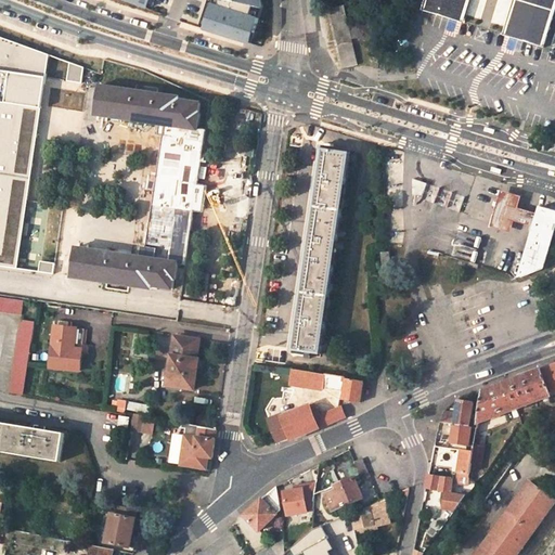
[(196,25),(252,41),(262,11),(260,0),(211,0),(214,5),(203,2),(196,25)]
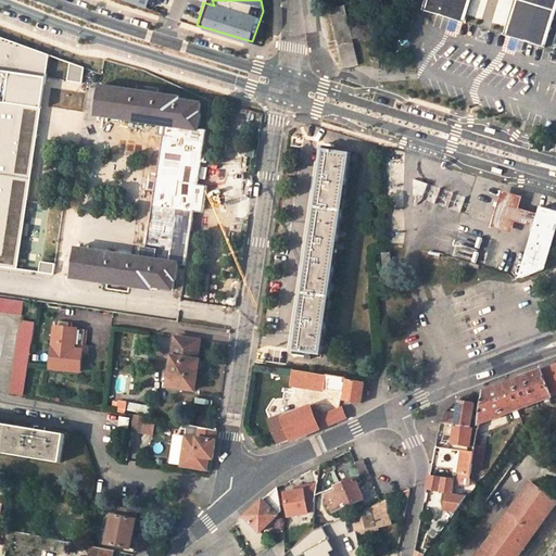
[(426,0),(424,11),(463,23),(469,0),(426,0)]
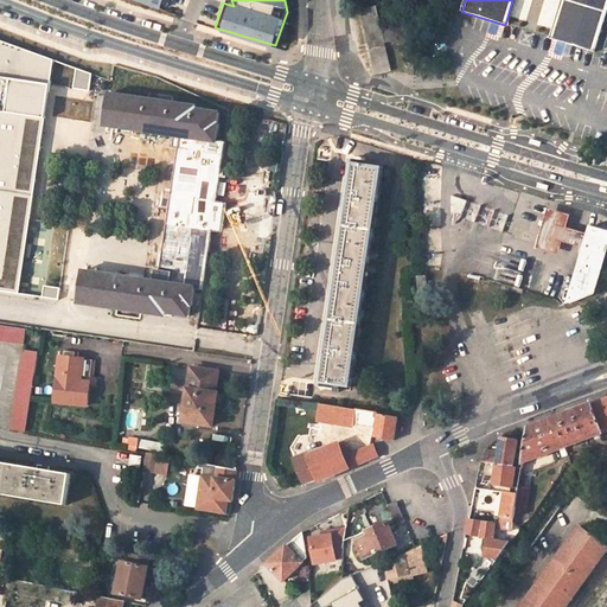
[(606,0),(567,0),(555,37),(554,39),(593,52),(606,7),(606,0)]
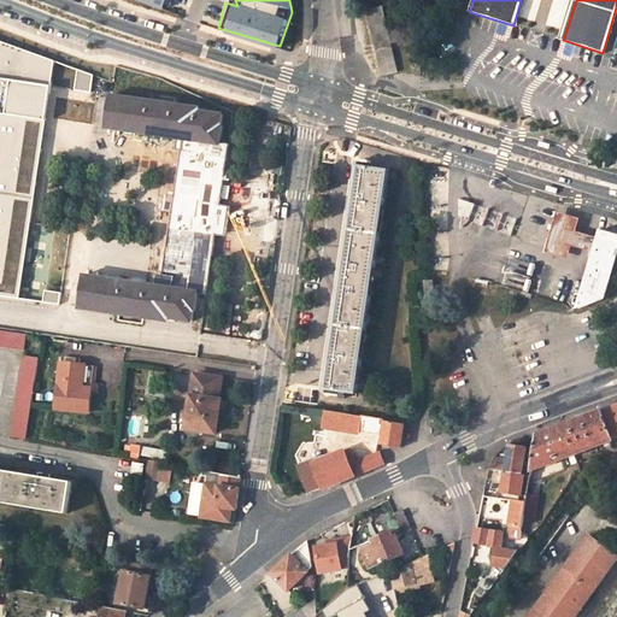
[(382,78),(398,74),(391,43),(418,42),(417,28),(388,29),(382,6),(365,10),(382,78)]
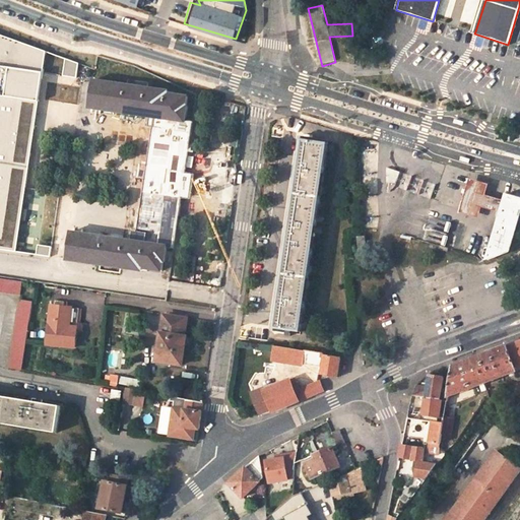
[(0,249),(19,252),(45,42),(0,36),(0,249)]
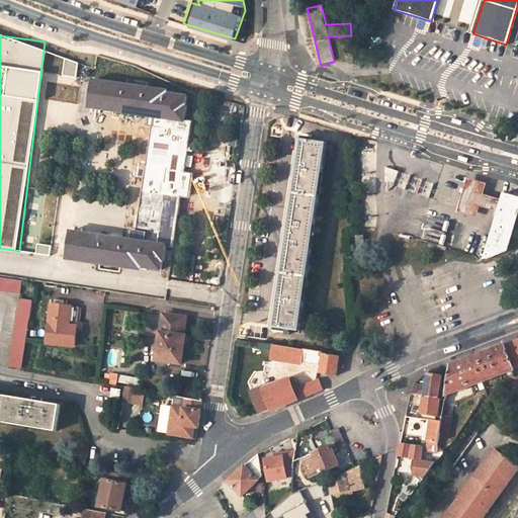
[(65,59),(61,74),(75,78),(79,63),(65,59)]
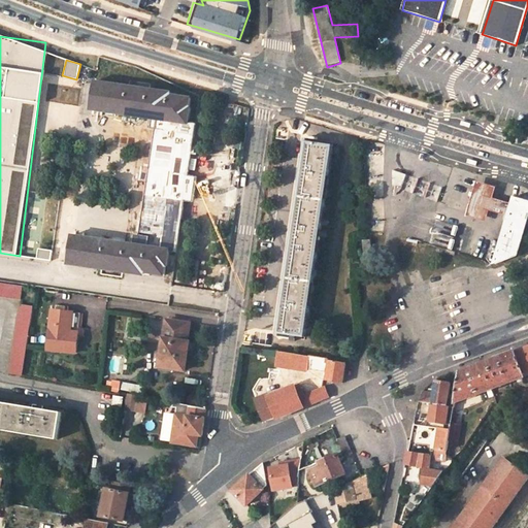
[(96,84),(92,110),(166,121),(158,178),(156,177),(156,183),(154,183),(154,186),(155,186),(155,190),(156,190),(147,246),(73,236),(69,264),(150,274),(150,272),(164,274),(165,265),(167,265),(169,252),(176,253),(184,201),(183,200),(187,175),(189,175),(196,124),(189,123),(191,109),(190,109),(191,99),(176,97),(176,95),(96,84)]
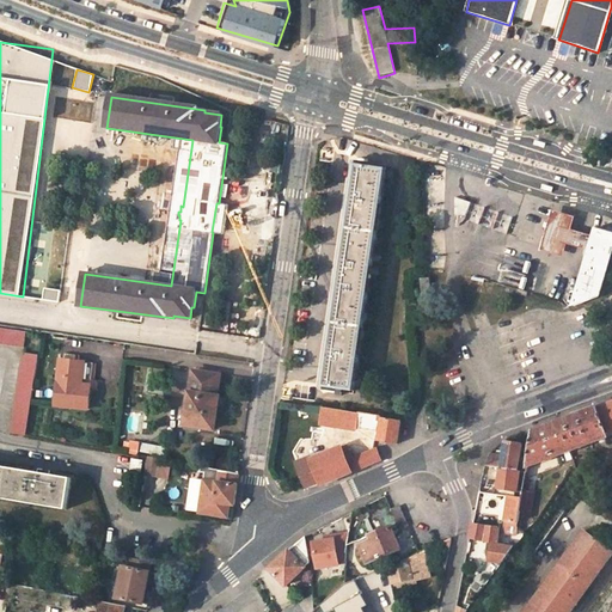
[(357,165),(325,386),(354,390),(386,169),(357,165)]
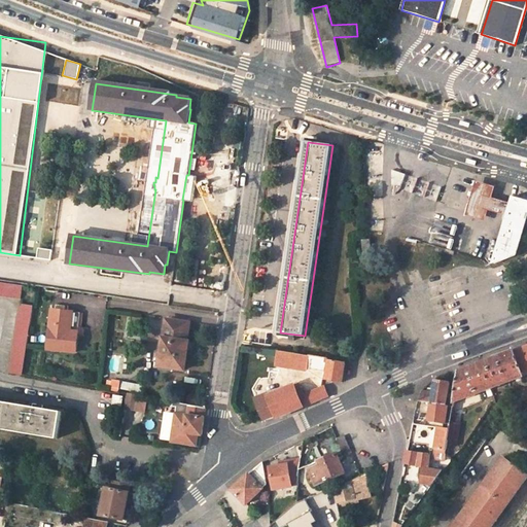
[(504,215),(507,203),(490,199),(493,187),(473,182),(464,216),(485,221),(488,210),(504,215)]
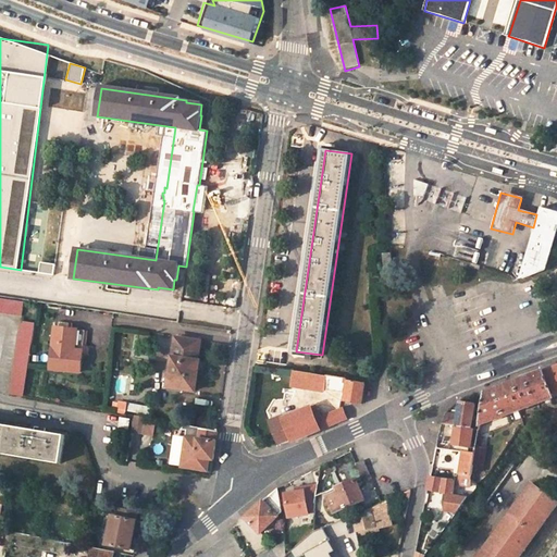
[(461,212),(465,198),(458,196),(455,210),(461,212)]
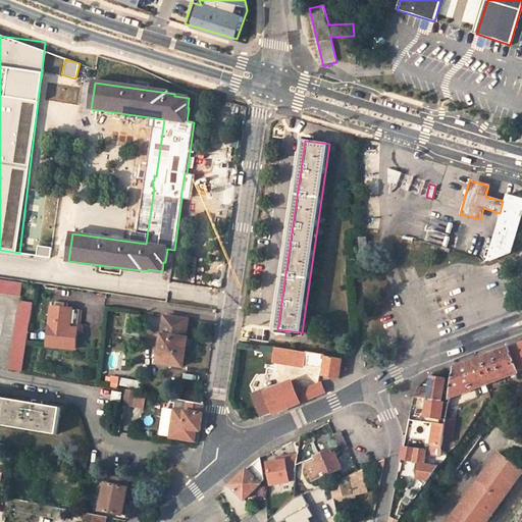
[(512,252),(521,217),(521,199),(505,195),(503,201),(500,213),(492,237),(484,264),(512,252)]
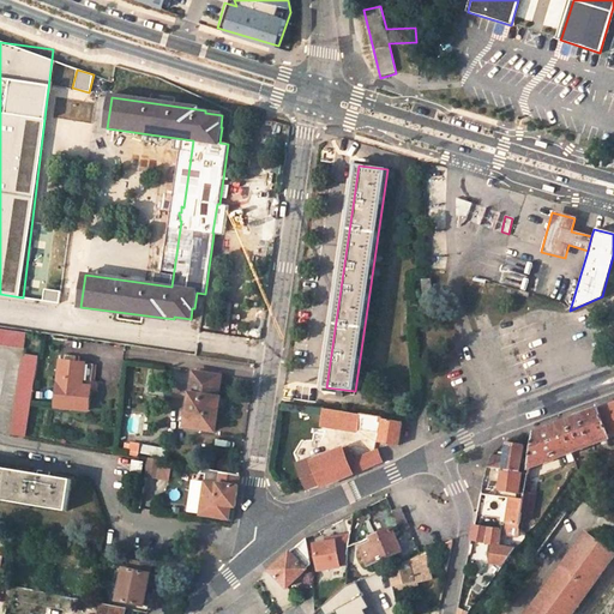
[(429,280),(421,280),(423,304),(431,304),(429,296),(432,296),(429,280)]
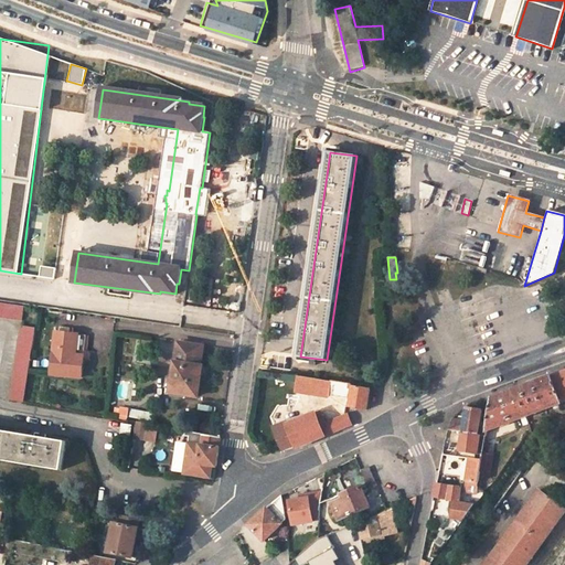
[(39,276),(54,278),(55,267),(40,266),(39,276)]
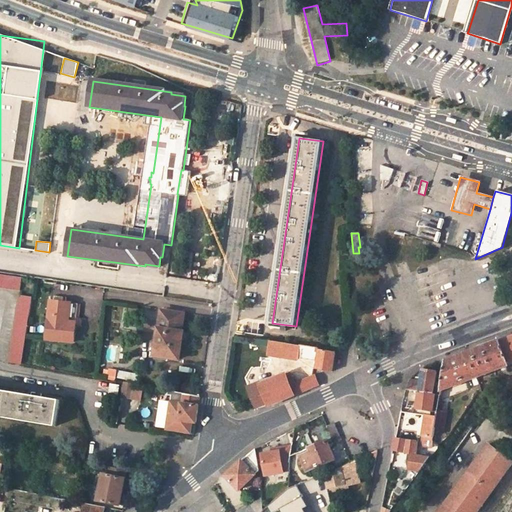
[(0,275),(0,287),(20,291),(22,278),(0,275)]
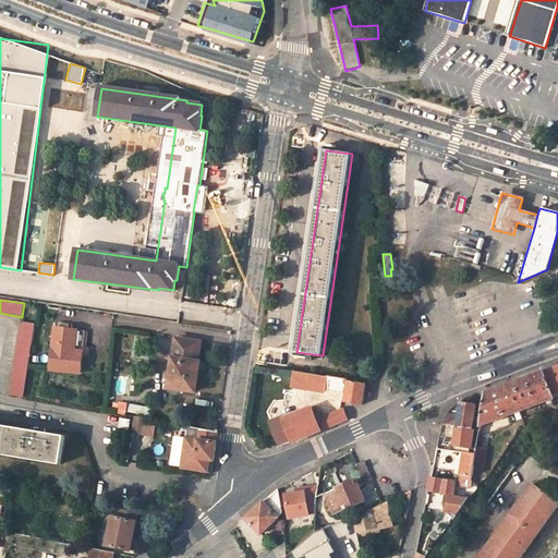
[(21,322),(10,393),(23,397),(35,324),(21,322)]
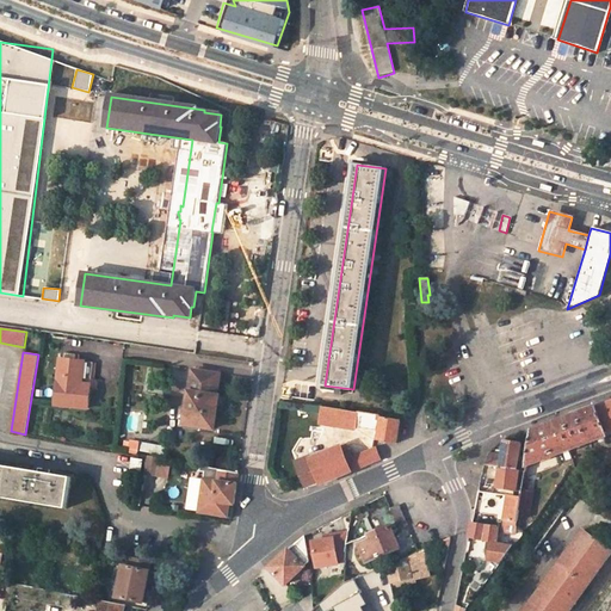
[(90,411),(93,386),(85,384),(88,363),(65,358),(56,405),(90,411)]
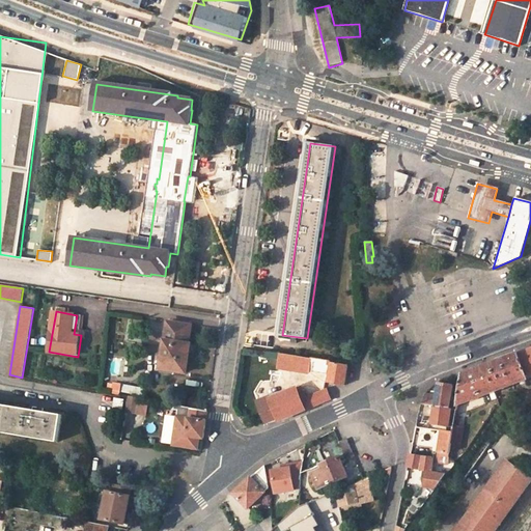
[(74,334),(81,335),(84,315),(77,315),(74,334)]
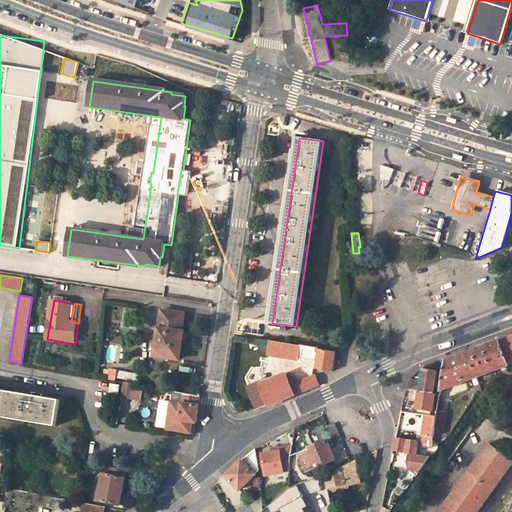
[(161,310),(155,354),(179,358),(184,332),(182,331),(184,313),(161,310)]
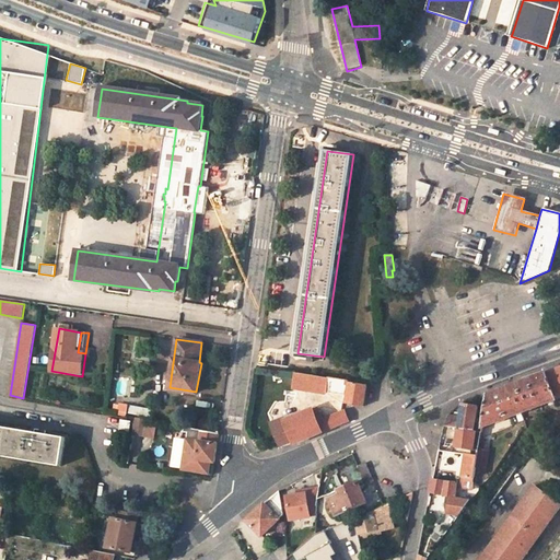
[(559,396),(559,368),(549,372),(490,393),(481,424),(553,399),(559,396)]
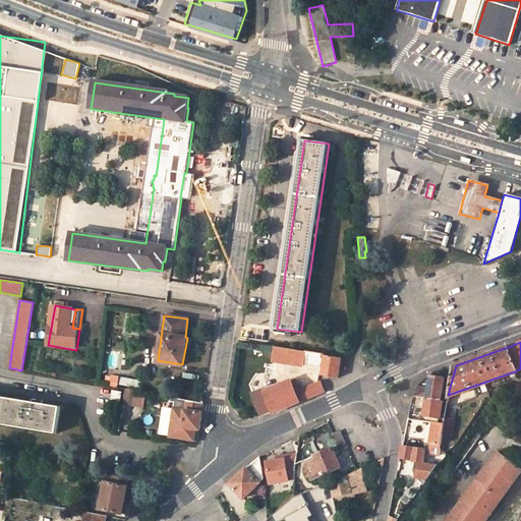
[(278,348),(276,363),(302,367),(303,361),(304,352),(278,348)]
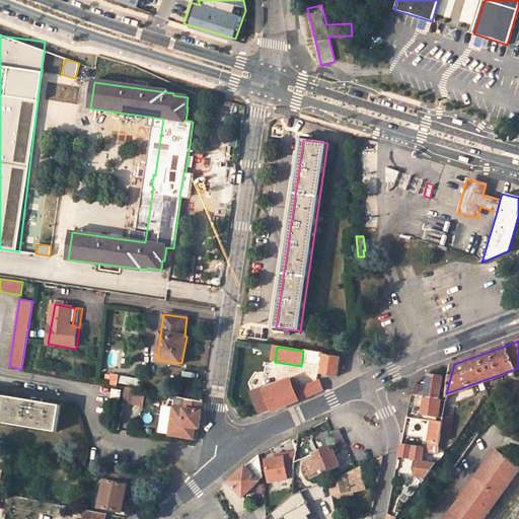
[(306,351),(304,363),(322,366),(321,374),(337,376),(340,356),(324,354),(322,354),(306,351)]
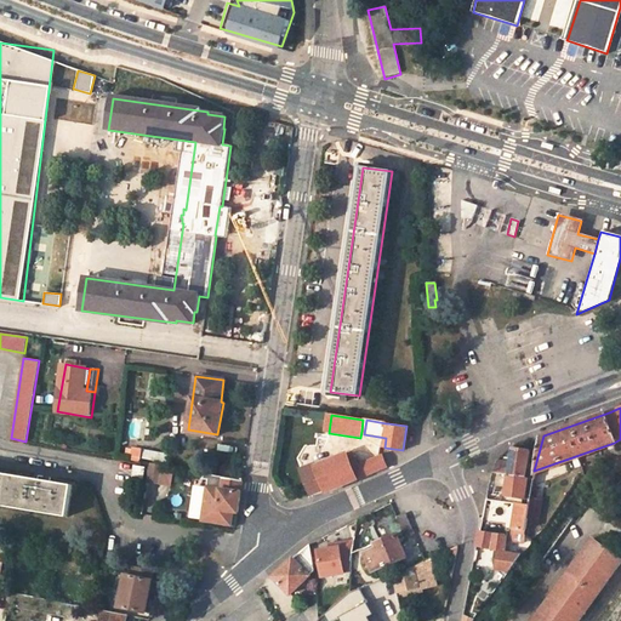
[(493,473),(511,474),(527,474),(530,449),(516,448),(513,459),(499,459),(493,473)]
